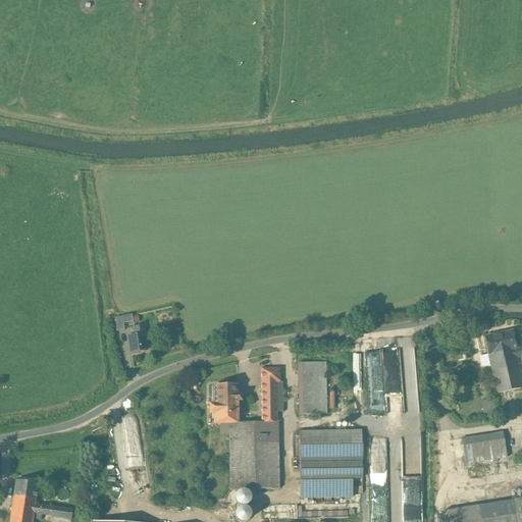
[(132,315),(122,317),(123,324),(133,322),(132,315)]
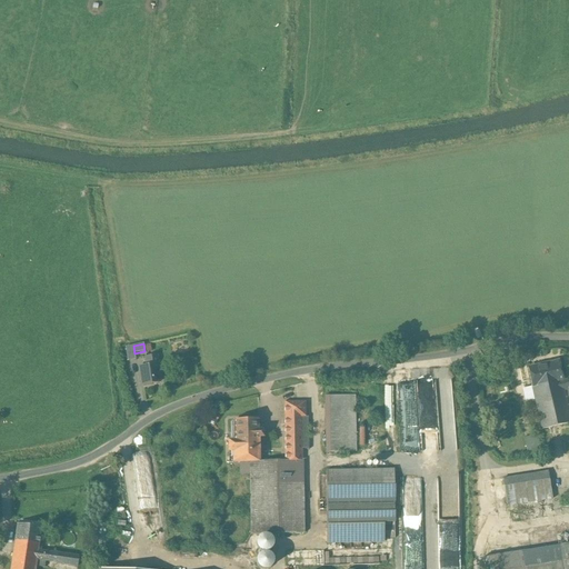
[(133,346),(126,348),(128,361),(136,359),(135,353),(133,346)]
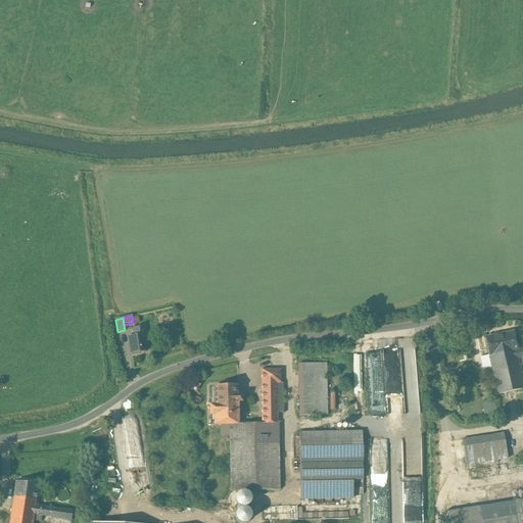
[(145,327),(133,328),(134,337),(129,338),(131,354),(146,351),(144,339),(146,339),(145,327)]
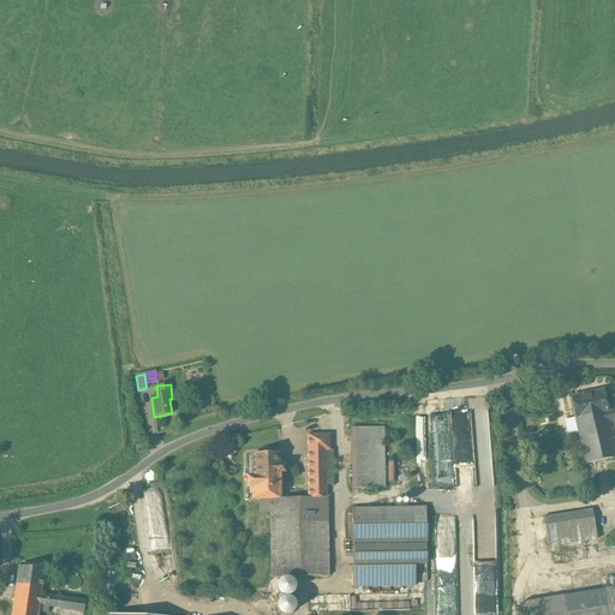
[(605,392),(571,399),(575,419),(607,412),(609,412),(609,411),(605,392)]
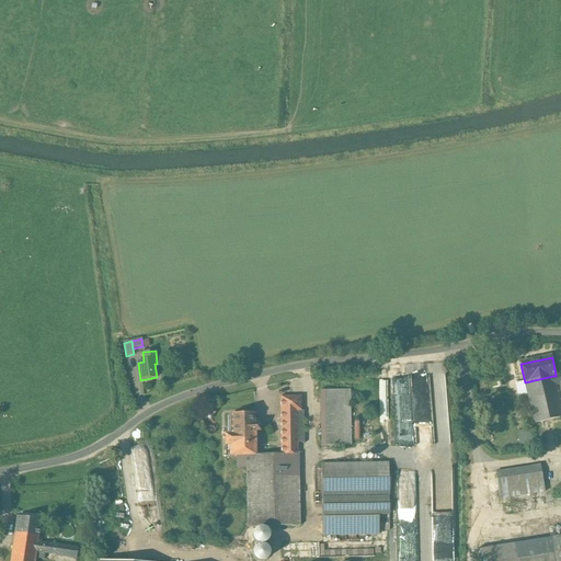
[(553,376),(525,382),(534,424),(560,416),(560,411),(554,386),(553,376)]
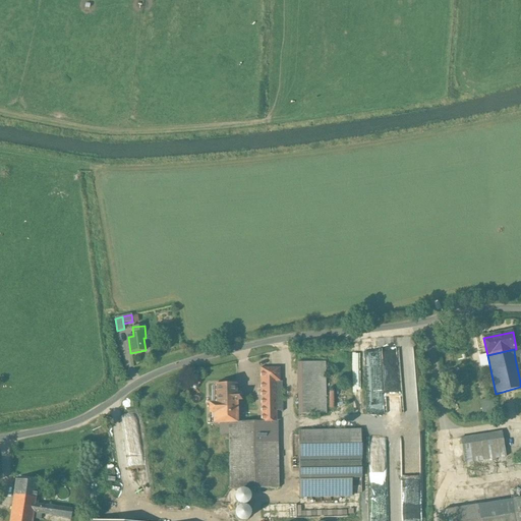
[(314,362),(297,363),(298,414),(315,414),(314,362)]
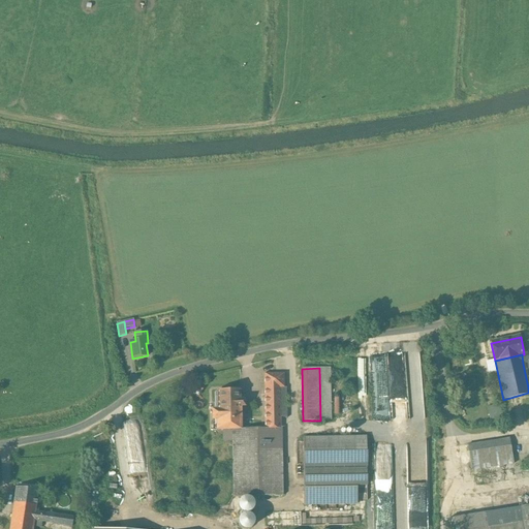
[(284,374),(265,374),(265,387),(280,387),(284,387),(284,374)]
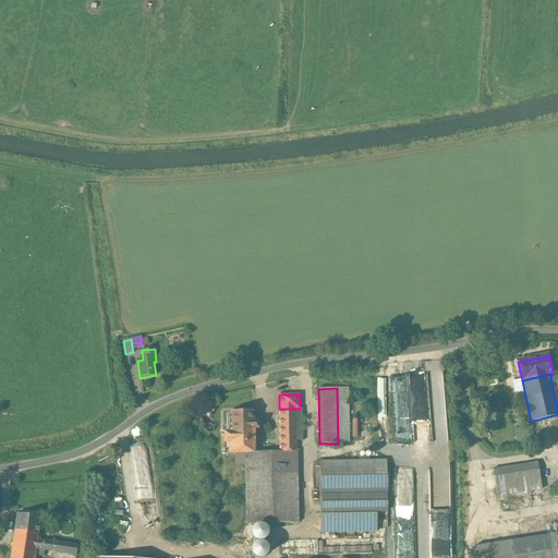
[(426,414),(427,395),(411,395),(411,414),(426,414)]
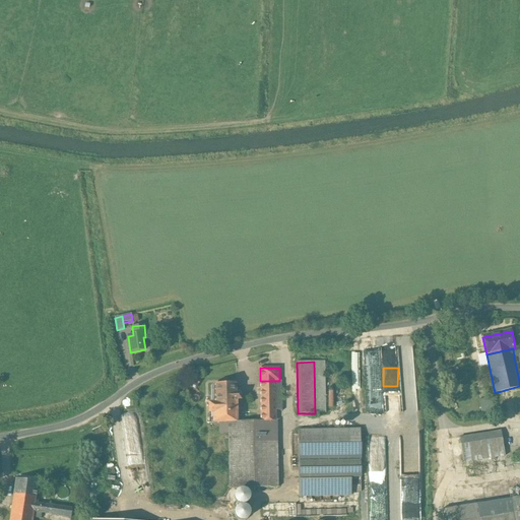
[(275,381),(260,381),(261,421),(275,420),(275,411),(275,381)]
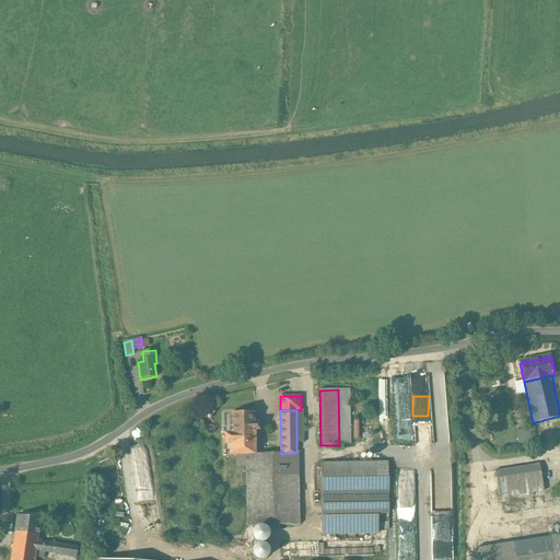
[(255,412),(230,413),(230,433),(224,434),(224,444),(229,444),(229,455),(236,455),(254,455),(255,455),(255,430),(259,430),(259,422),(255,422),(255,412)]
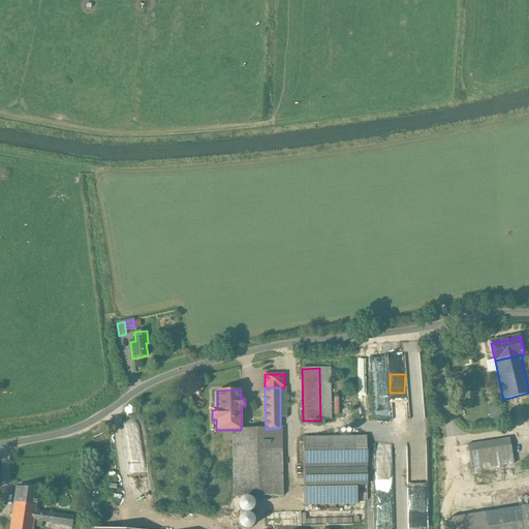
[(241,430),(240,430),(223,430),(223,441),(232,441),(234,497),(241,497),(242,497),(251,497),(283,496),(281,428),(280,428),(266,429),(241,430)]
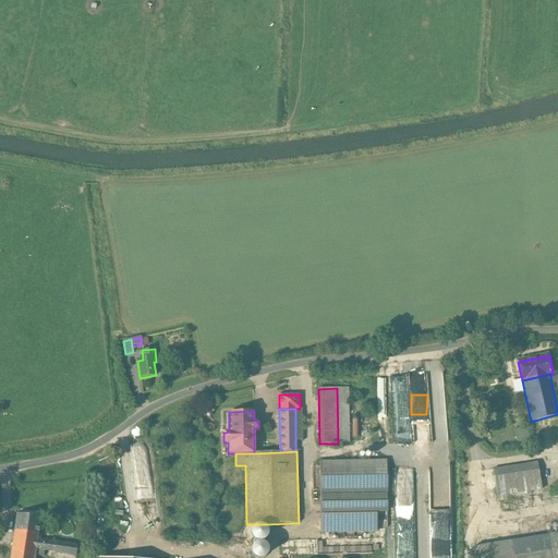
[(386,460),(319,461),(320,513),(387,512),(386,460)]
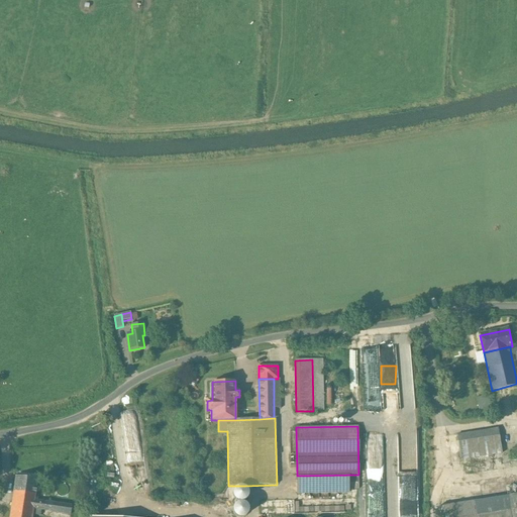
[(497,428),(456,435),(459,449),(500,443),(497,428)]
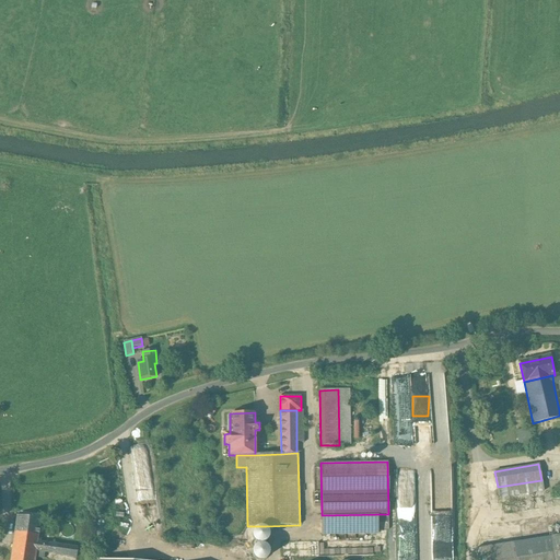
[(541,480),(498,487),(499,498),(544,491),(541,480)]
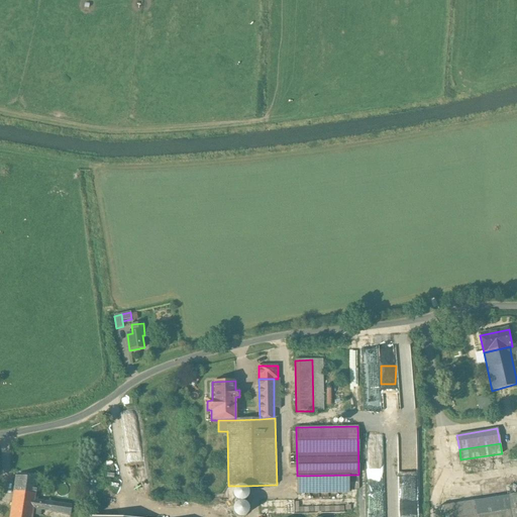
[(38,479),(16,476),(13,492),(35,495),(38,479)]
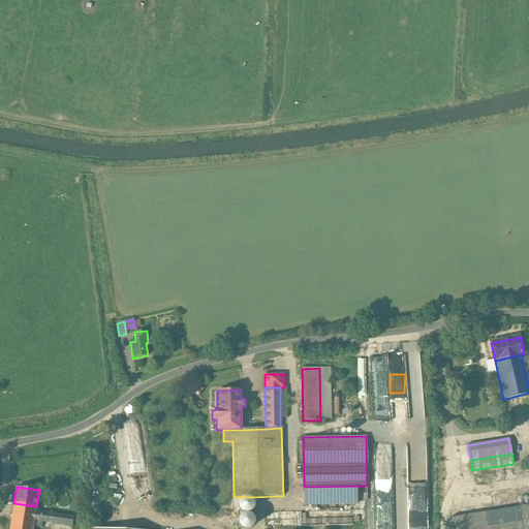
[(304,489),(305,504),(356,503),(356,488),(304,489)]
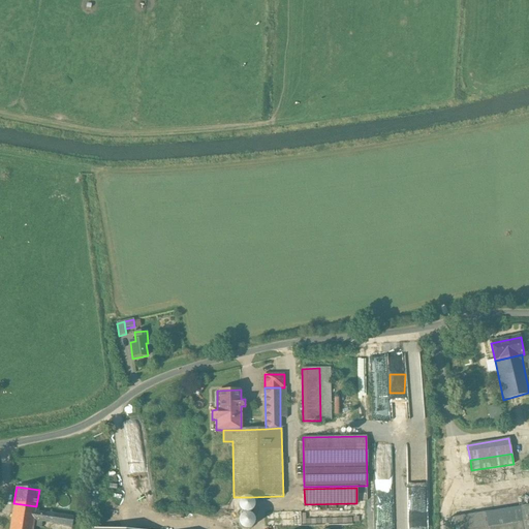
[(242,497),(241,497),(241,528),(251,528),(251,497),(242,497)]
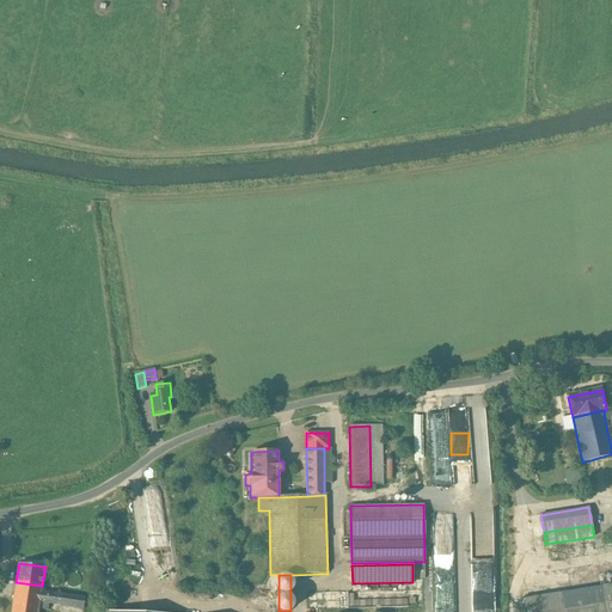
[(42,586),(16,582),(11,611),(37,611),(38,610),(40,601),(42,588),(42,586)]
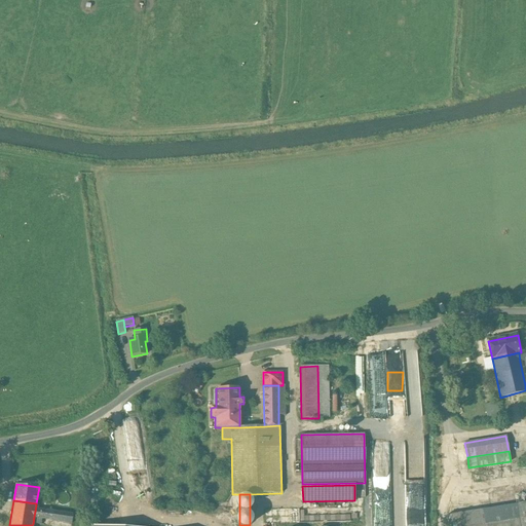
[(521,525),(519,504),(494,509),(497,525),(521,525)]
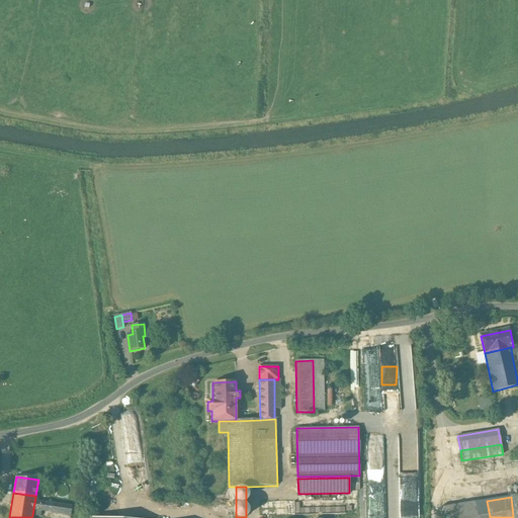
[(72,505),(37,500),(38,499),(35,498),(33,509),(41,510),(51,511),(50,512),(71,515),(72,505)]
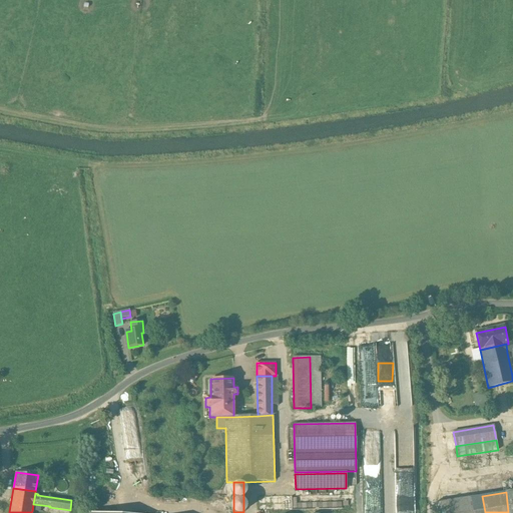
[(485,512),(482,496),(436,502),(437,512),(485,512)]
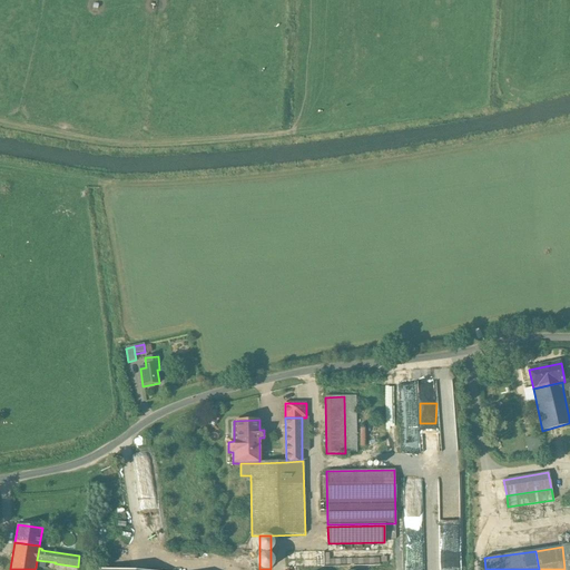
[(324,552),(286,552),(286,568),(324,567),(324,552)]
